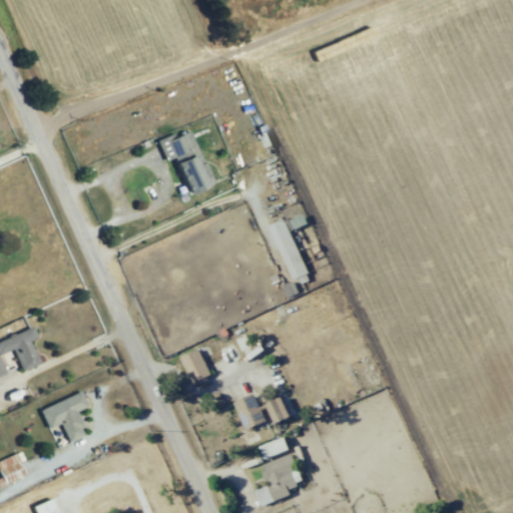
[(212,185),(203,161),(200,163),(188,131),(173,136),(172,133),(155,139),(162,160),(172,156),(186,194),(212,185)]
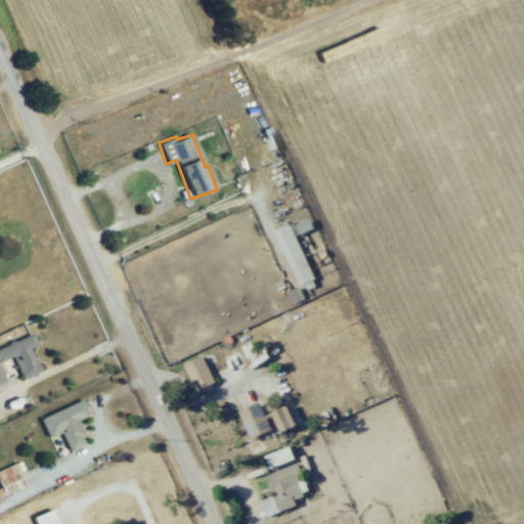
[(314,278),(289,223),(273,229),(298,286),(314,278)]
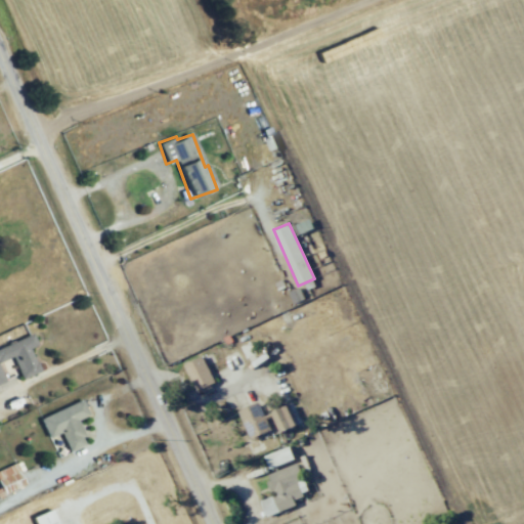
[(0,384),(4,383),(0,370),(0,361),(11,357),(19,379),(39,372),(30,348),(36,346),(32,335),(0,347),(0,384)]
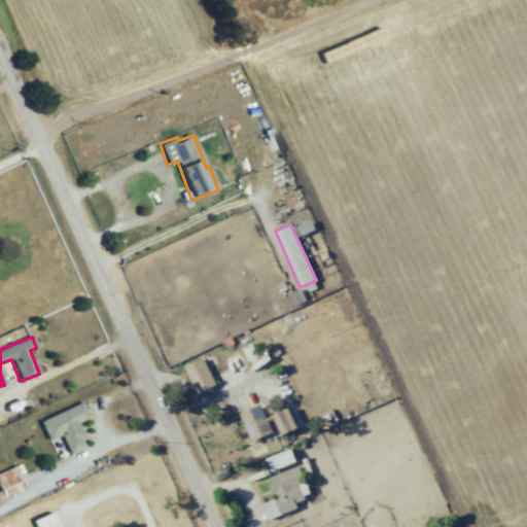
[(195,392),(214,386),(206,358),(185,365),(195,392)]
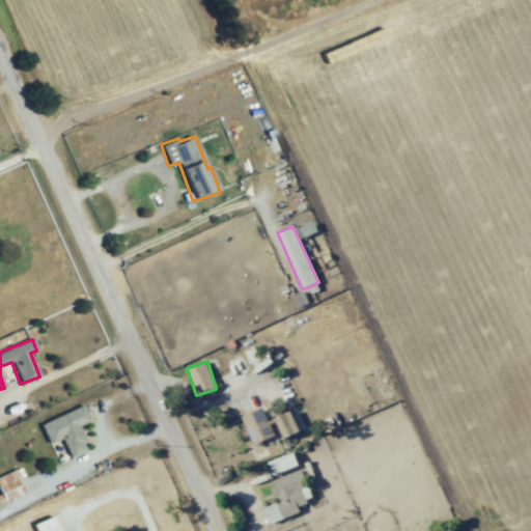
[(77,425),(89,421),(83,406),(39,422),(48,444),(61,439),(67,457),(86,450),(77,425)]
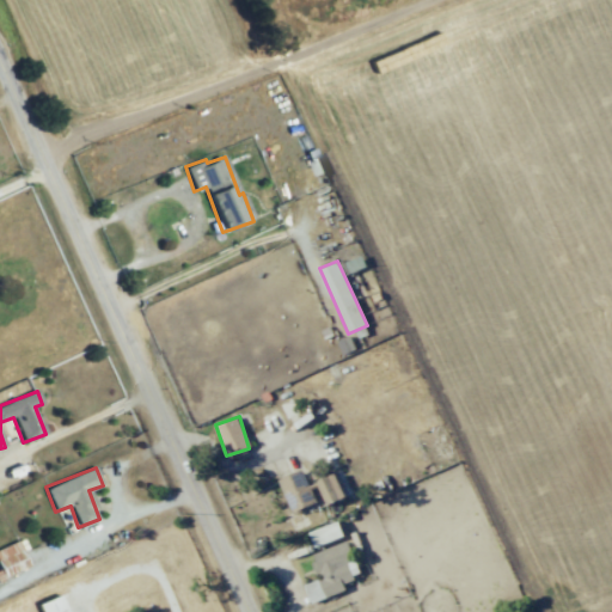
[(292,512),(317,502),(311,490),(318,488),(325,506),(346,497),(336,472),(307,483),(301,469),(277,479),(292,512)]
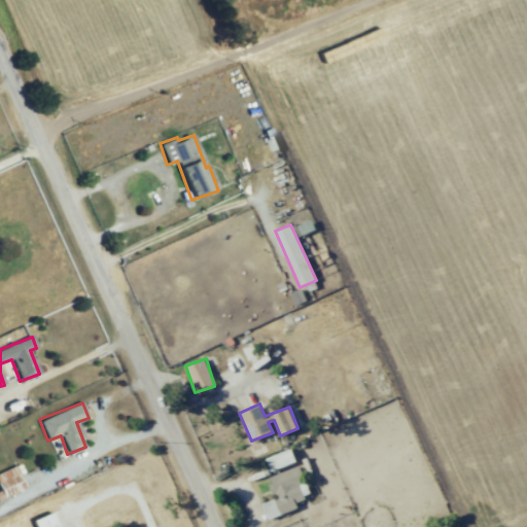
[(295,461),(292,449),(266,457),(270,469),(295,461)]
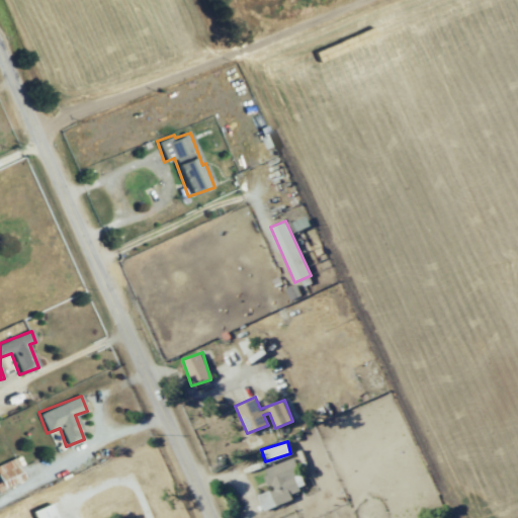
[(0,490),(24,480),(18,465),(22,463),(19,455),(0,463),(0,490)]
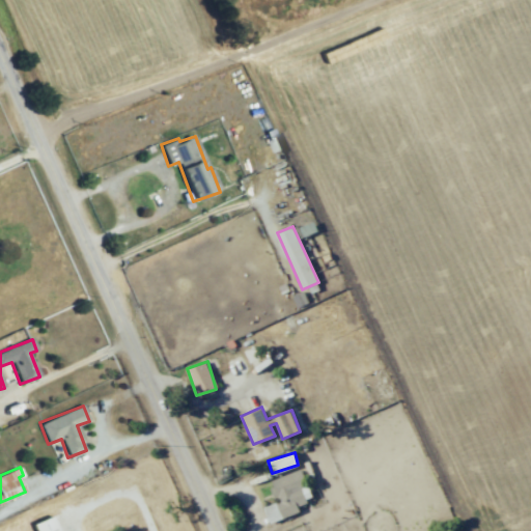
[(269,480),(276,503),(264,506),(270,522),(300,512),(298,504),(311,500),(302,470),(269,480)]
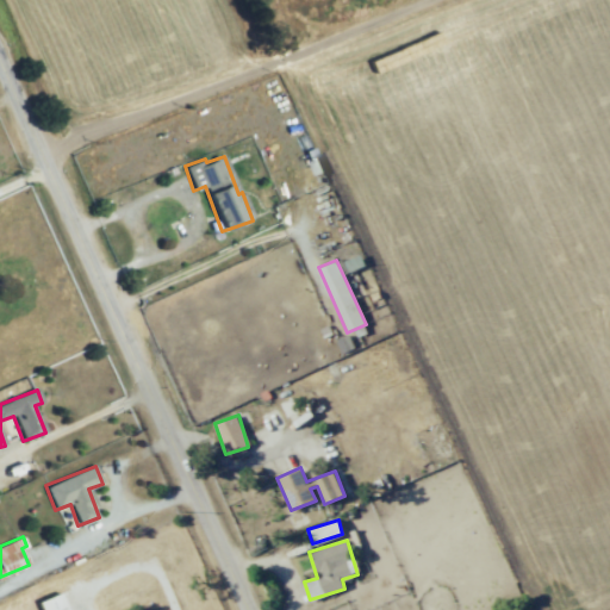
[(36,602),(39,609),(66,609),(58,592),(36,602)]
